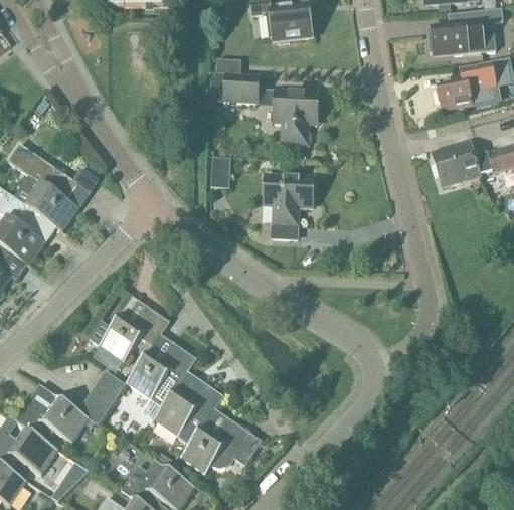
[(171,8),(171,0),(105,0),(106,8),(171,8)]
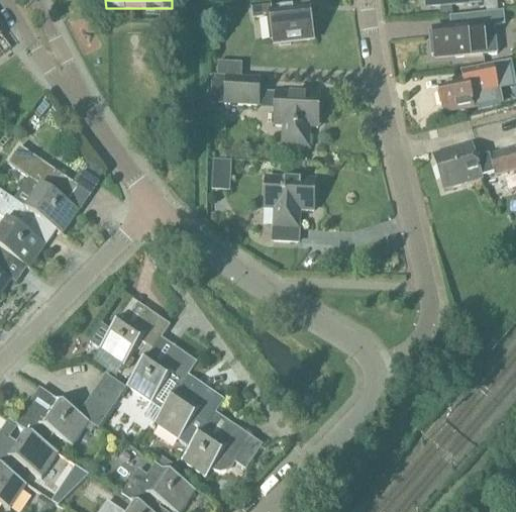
[(274,8),(273,0),(254,2),(255,13),(271,11),(272,24),(270,24),(271,38),(274,37),(274,41),(280,40),(281,43),(291,41),(291,39),(313,36),(309,3),(299,5),(295,3),(283,5),(284,7),(274,8)]
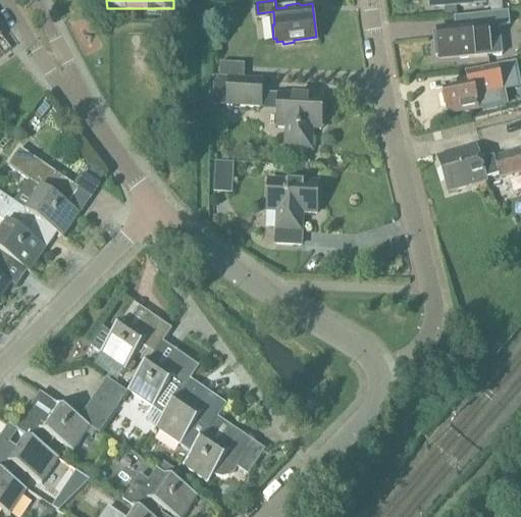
[(477,13),(478,24),(438,28),(438,30),(434,31),(436,53),(439,53),(439,54),(460,52),(460,54),(485,52),(485,38),(497,37),(496,22),(510,20),(509,10),(477,13)]
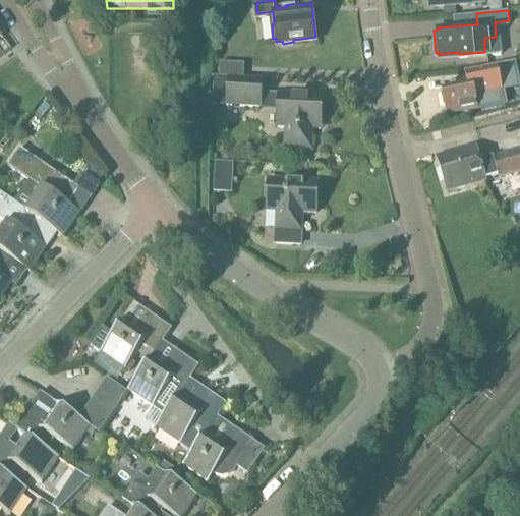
[(245,74),(246,62),(222,60),(221,72),(245,74)]
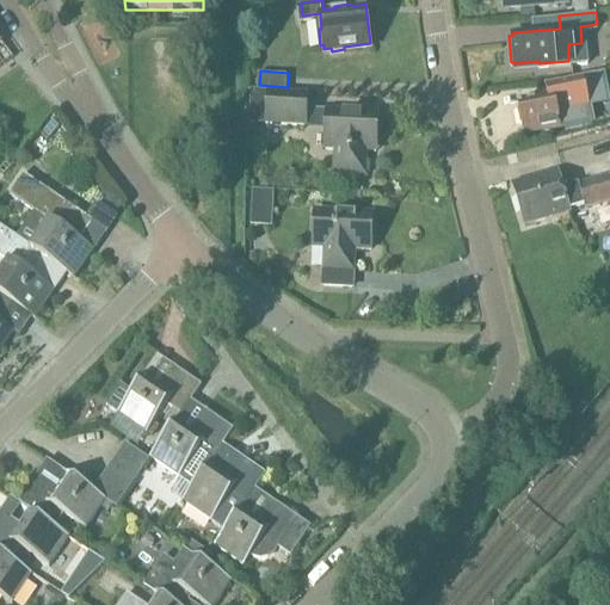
[(524,129),(574,118),(567,88),(533,96),(534,98),(518,102),(524,129)]
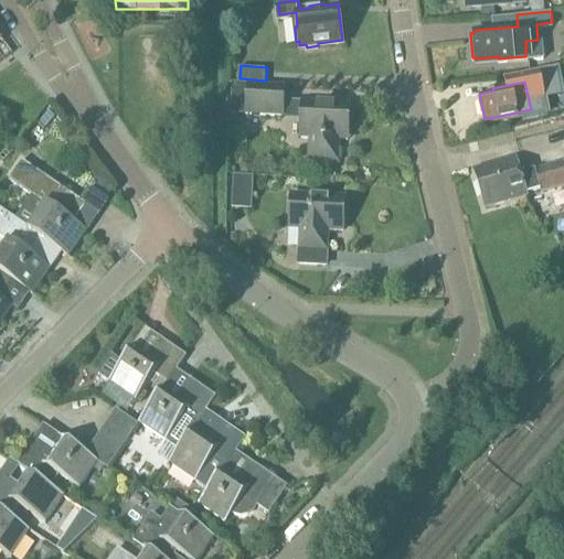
[(555,105),(553,94),(530,97),(531,108),(555,105)]
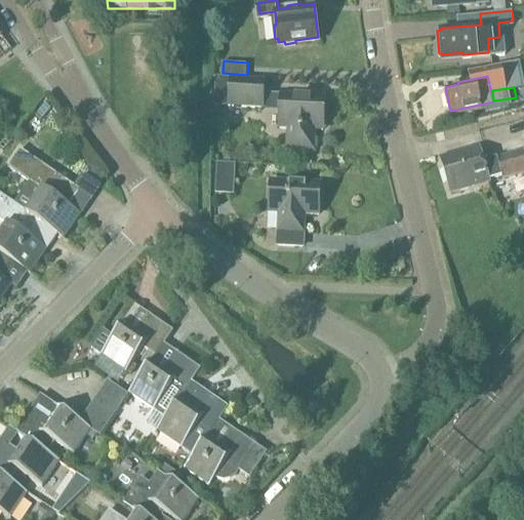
[(322,128),(324,95),(282,93),(280,126),(288,127),(287,147),(314,149),(315,128),(322,128)]
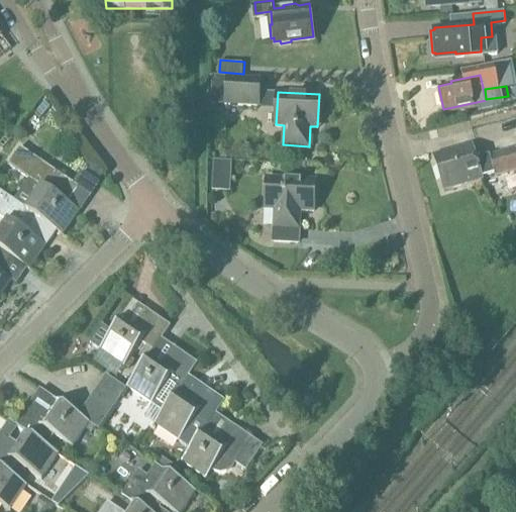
[(43,98),(33,108),(40,114),(50,105),(43,98)]
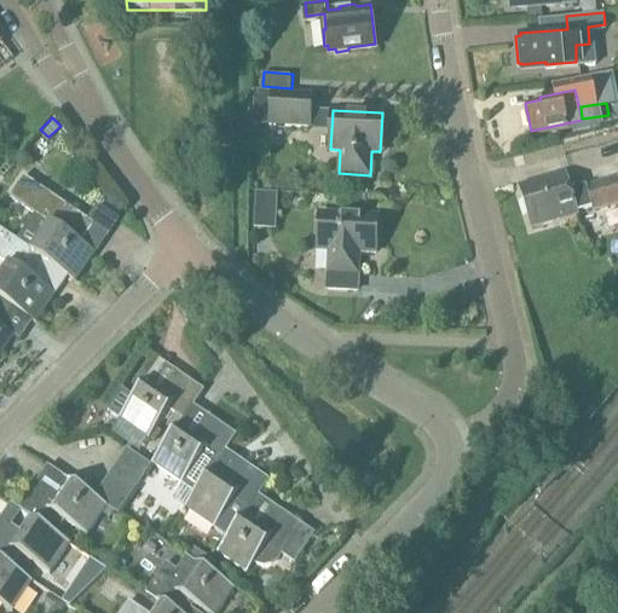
[(39,150),(47,137),(39,132),(30,145),(39,150)]
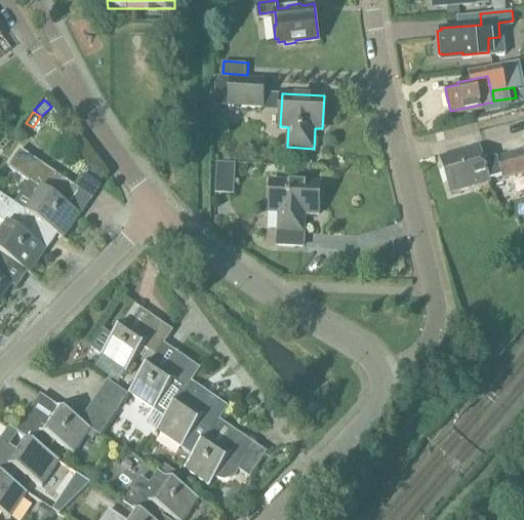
[(480,143),(440,155),(450,190),(481,182),(485,192),(510,185),(506,173),(523,168),(523,149),(500,155),(485,160),(480,143)]
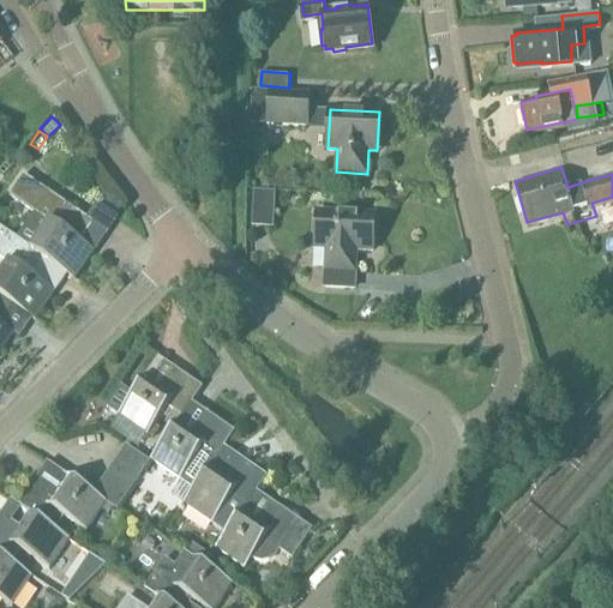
[(53,260),(74,276),(94,248),(79,239),(94,218),(22,170),(8,191),(37,210),(19,236),(30,244),(53,260)]
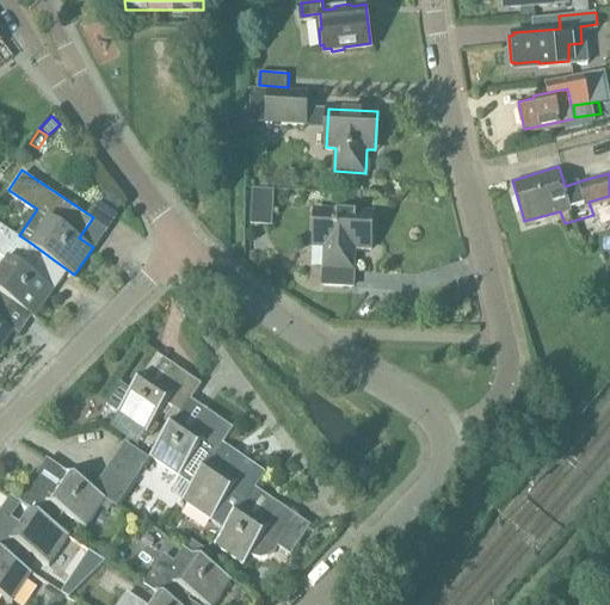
[(275,223),(276,189),(253,189),(253,223),(275,223)]
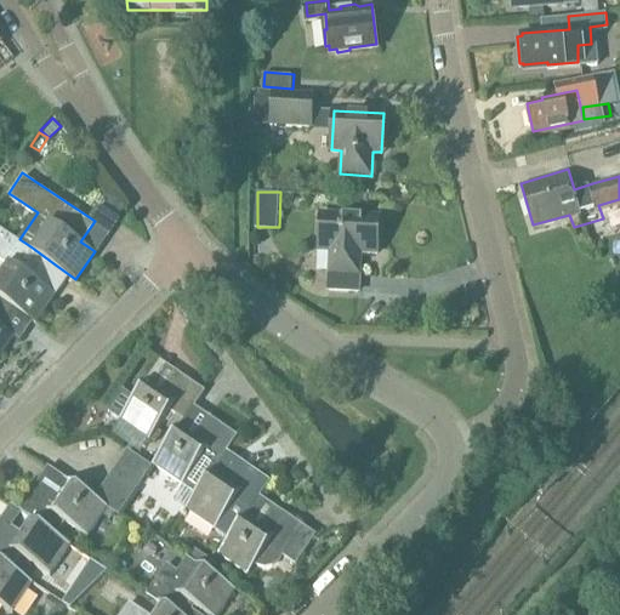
[(377,251),(380,215),(322,212),(319,249),(333,249),(330,286),(359,289),(362,250),(377,251)]
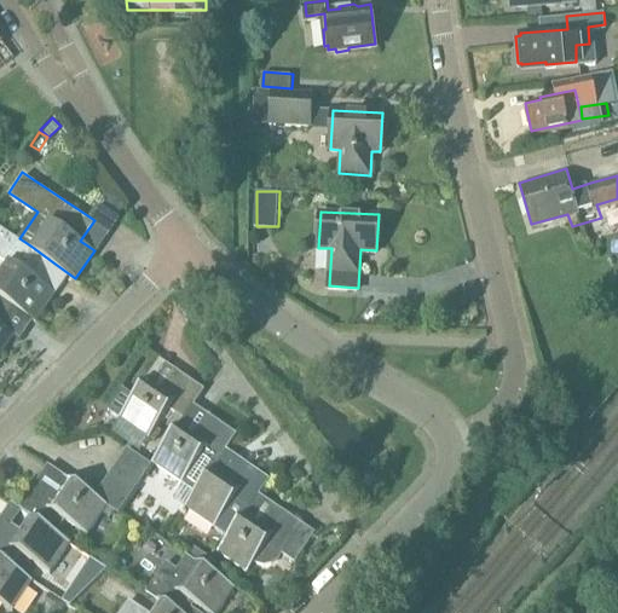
[(53,262),(30,246),(19,238),(0,225),(0,255),(7,260),(0,270),(0,294),(13,304),(35,319),(55,291),(40,282),(53,262)]
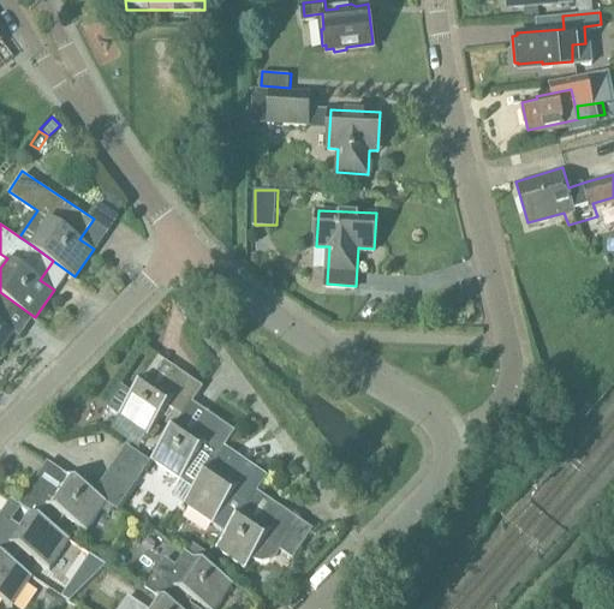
[(13,302),(0,292),(0,348),(13,329),(1,321),(13,302)]
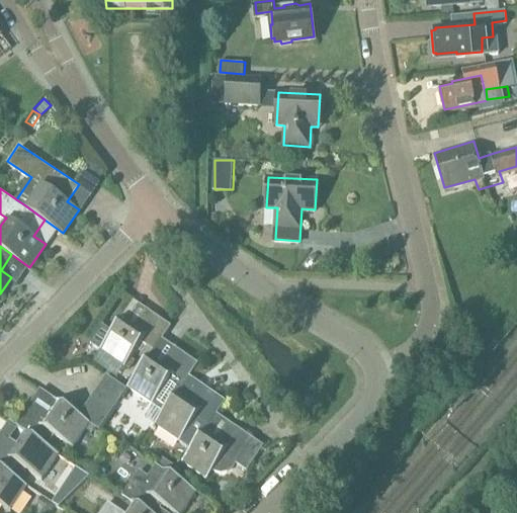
[(163,336),(172,323),(136,297),(100,347),(125,364),(143,340),(154,348),(163,336)]
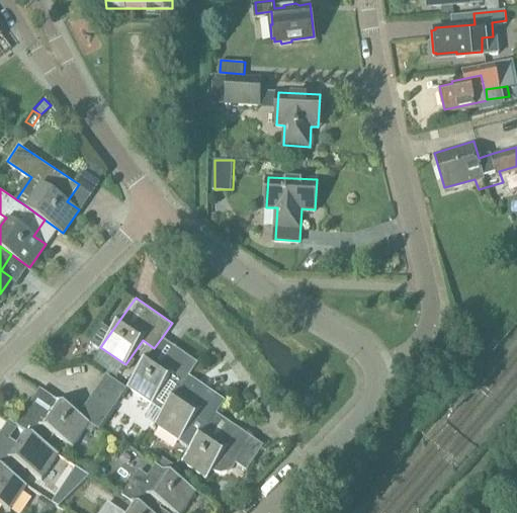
[(198,361),(163,336),(154,348),(128,383),(153,401),(170,376),(181,385),(189,373),(190,373),(198,361)]
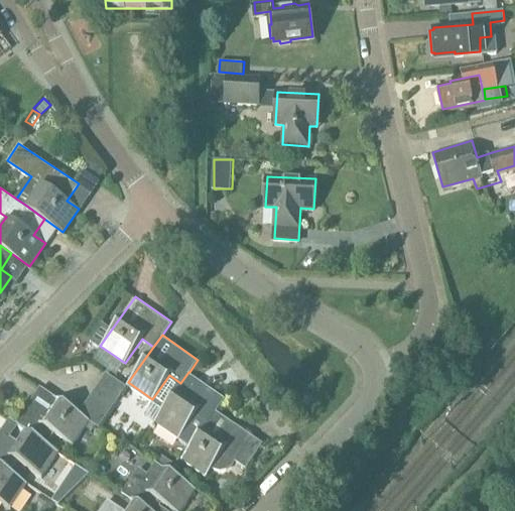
[(100,380),(120,394),(126,384),(107,371),(100,380)]
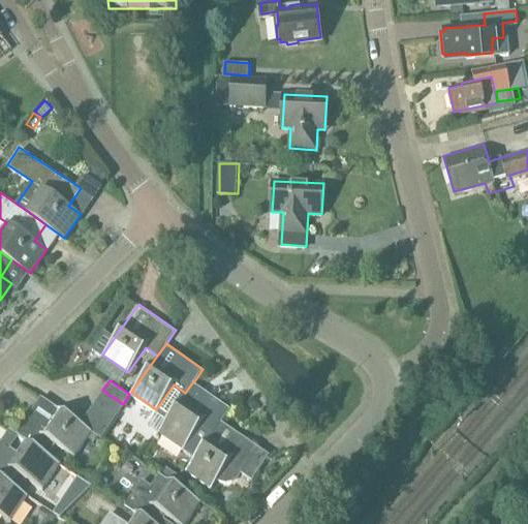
[(231,407),(194,381),(193,381),(185,393),(159,430),(184,448),(202,423),(213,431),(214,431),(222,419),(223,420),(231,407)]
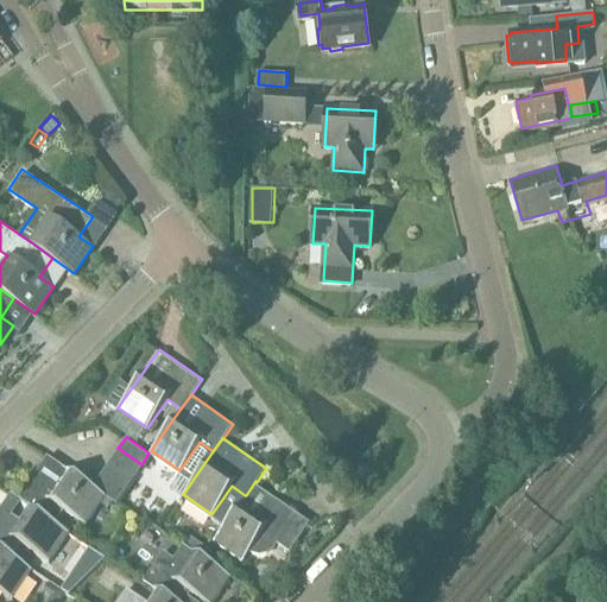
[(133,475),(141,464),(118,448),(111,458),(133,475)]
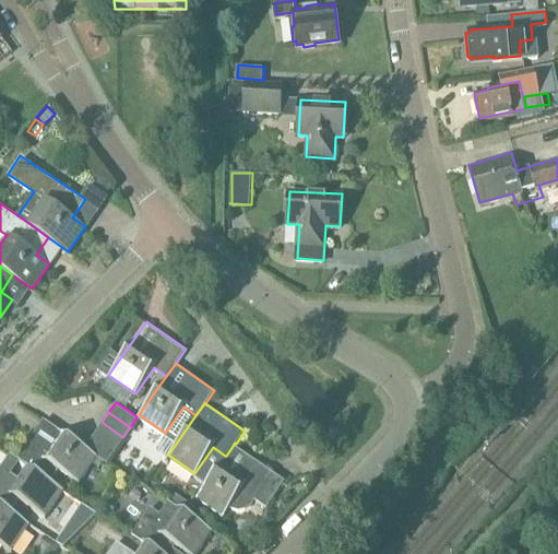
[(98,454),(85,445),(45,417),(19,456),(18,457),(44,474),(45,473),(52,461),(80,480),(98,454)]
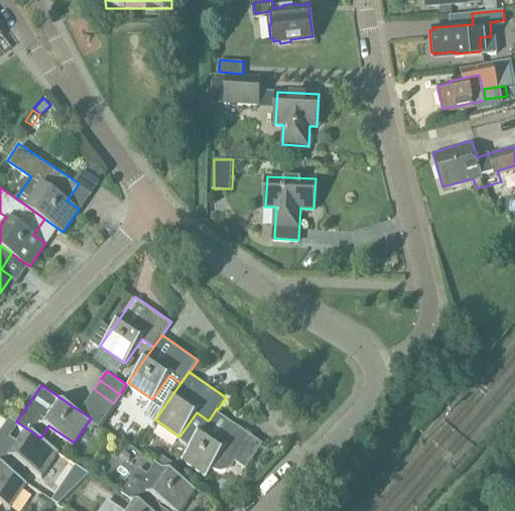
[(105,413),(113,403),(94,389),(86,400),(105,413)]
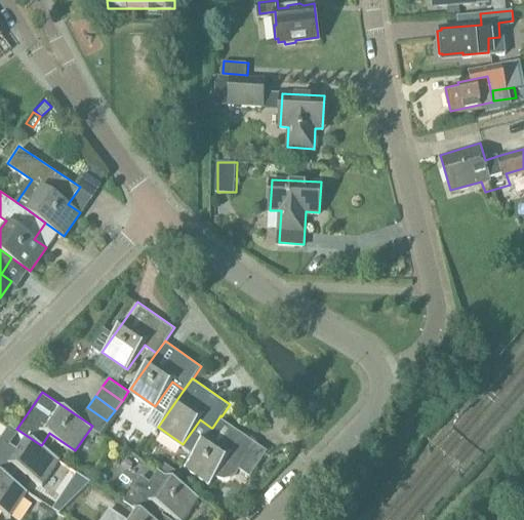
[(101,431),(107,421),(87,407),(80,417),(92,426),(101,431)]
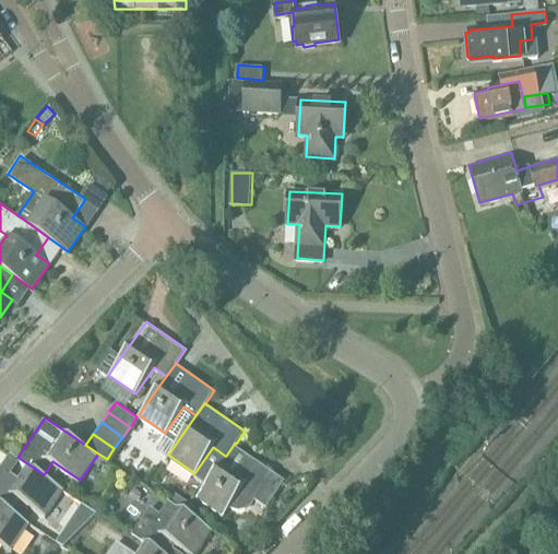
[(285,479),(236,444),(235,443),(226,456),(225,456),(198,495),(224,514),(242,487),(266,505),(285,479)]
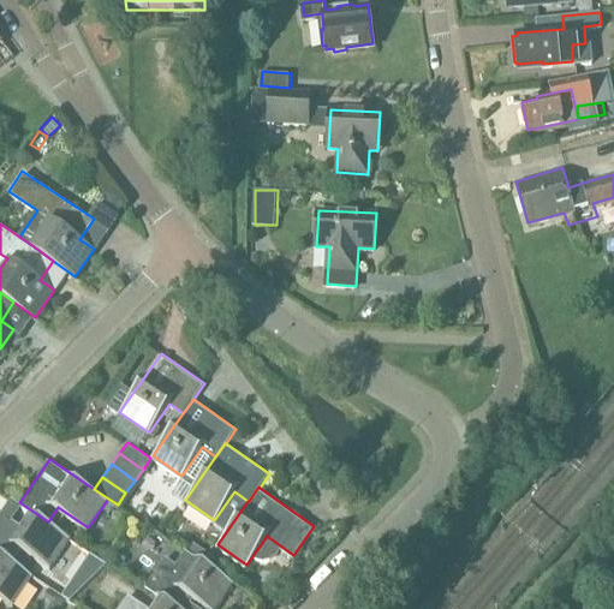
[(19,502),(21,501),(11,495),(0,512),(0,550),(11,559),(12,559),(21,545),(51,565),(71,535),(49,520),(48,521),(19,502)]
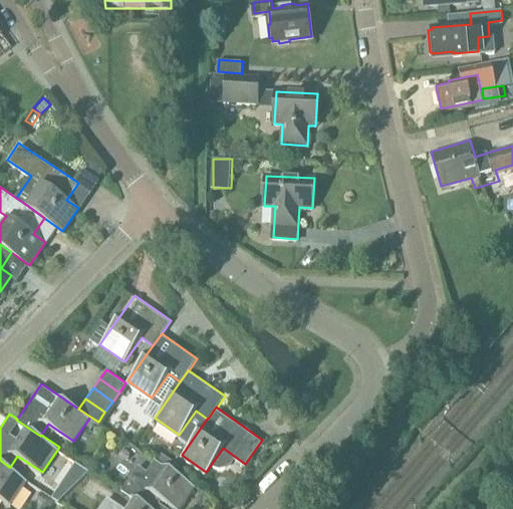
[(161,452),(156,458),(163,463),(171,468),(172,469),(177,463),(161,452)]
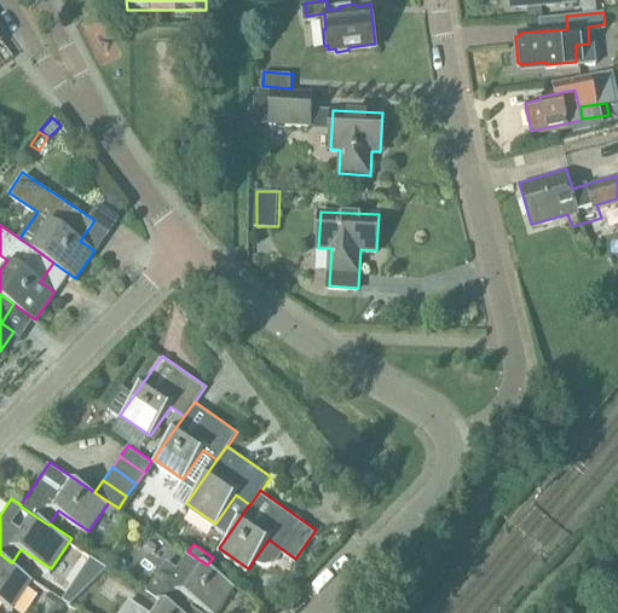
[(183,548),(173,561),(167,557),(146,587),(161,596),(184,612),(214,612),(235,584),(183,548)]
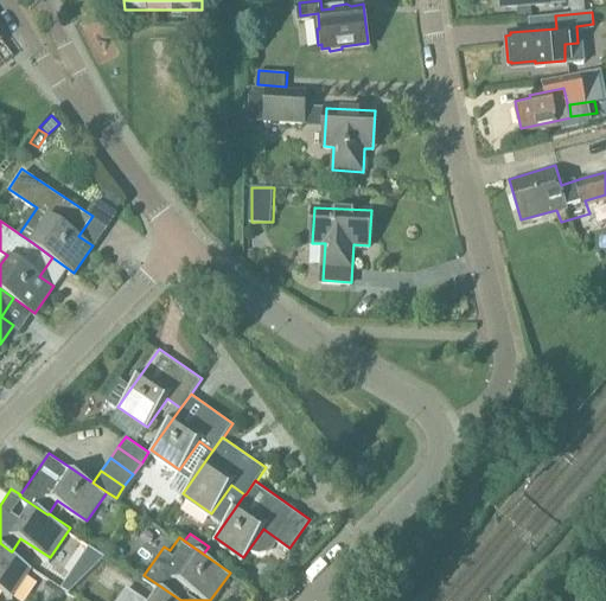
[(0,543),(0,586),(12,595),(33,566),(12,551),(11,551),(0,543)]
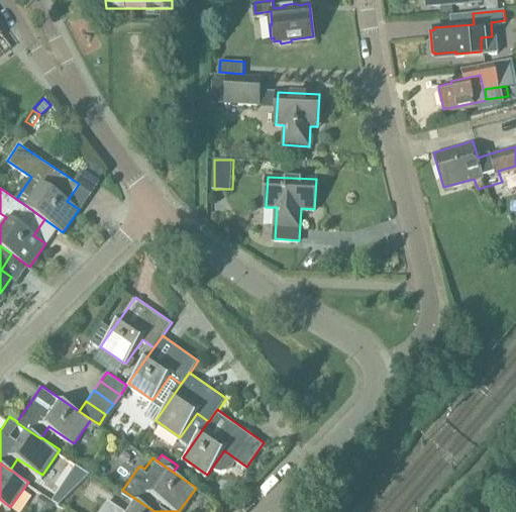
[(62,487),(54,498),(60,503),(70,492),(62,487)]
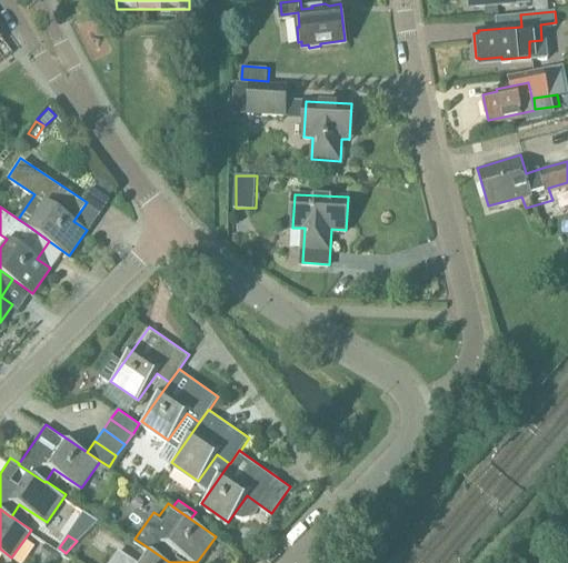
[(168,562),(148,548),(139,560),(119,548),(108,562),(168,562)]
